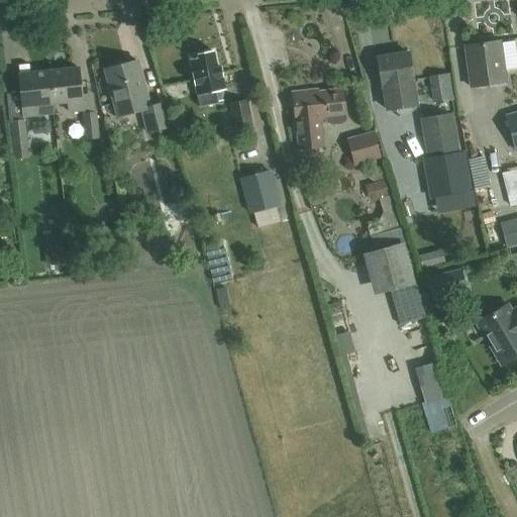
[(470,88),(506,83),(500,41),(464,45),(470,88)]
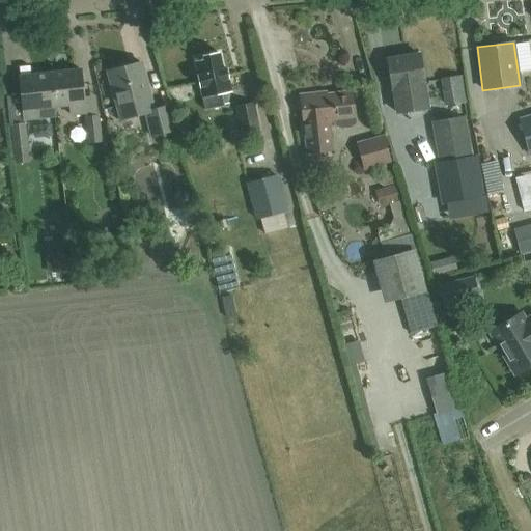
[(222,70),(219,53),(203,56),(203,60),(195,61),(205,110),(224,106),(221,93),(231,91),(226,68),(222,70)]
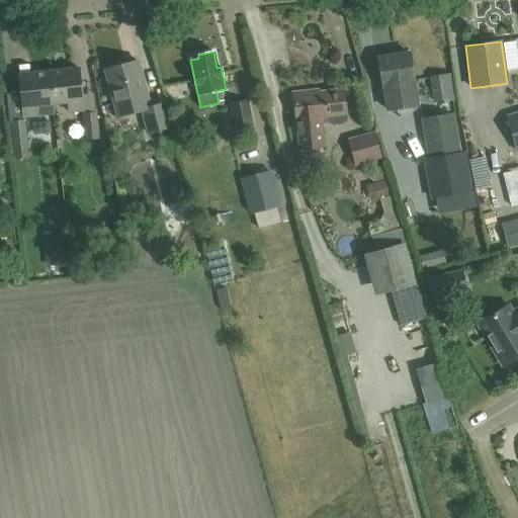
[(417,105),(409,54),(407,55),(403,52),(395,54),(393,57),(378,59),(382,86),(383,86),(389,110),(417,105)]
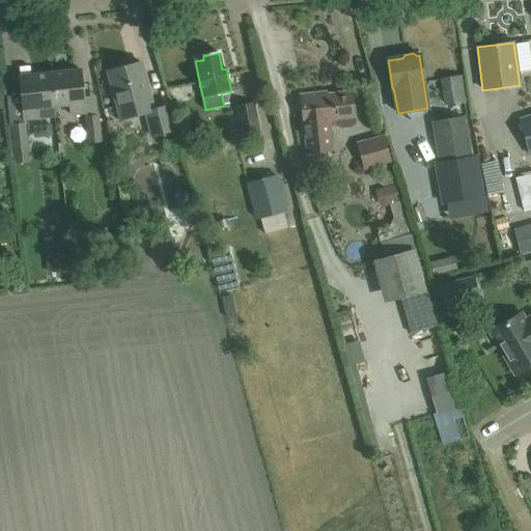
[(151,136),(175,130),(168,106),(154,110),(141,62),(107,71),(120,119),(145,113),(151,136)]
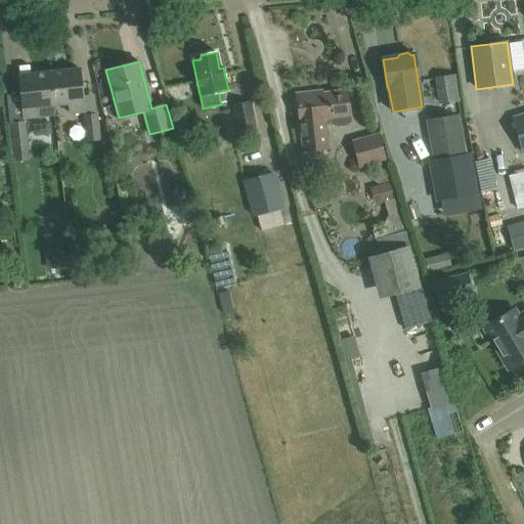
[(53,105),(54,105),(68,104),(69,114),(84,112),(80,68),(49,72),(53,105)]
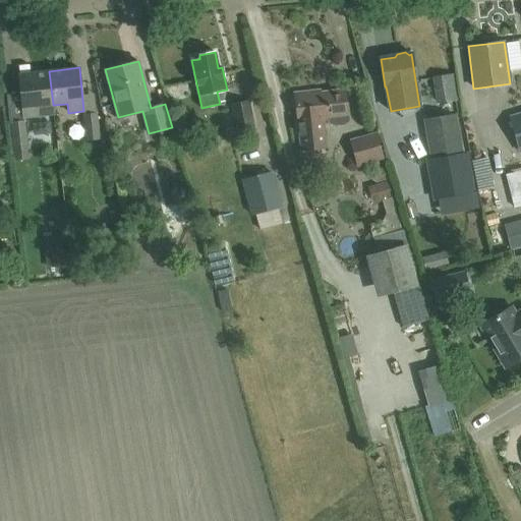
[(53,105),(49,71),(18,74),(23,117),(39,116),(39,118),(55,116),(54,105),(53,105)]
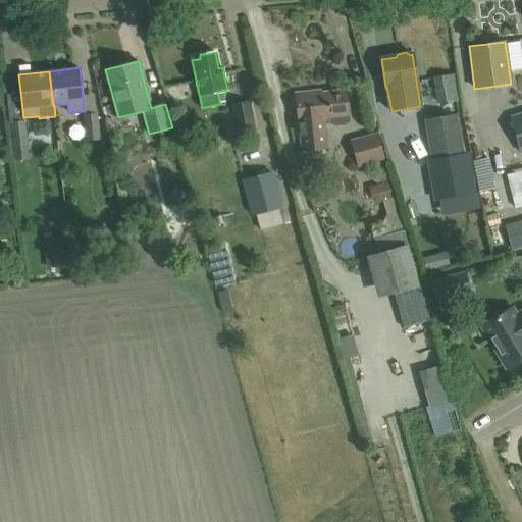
[(455,73),(433,77),(437,104),(459,101),(455,73)]
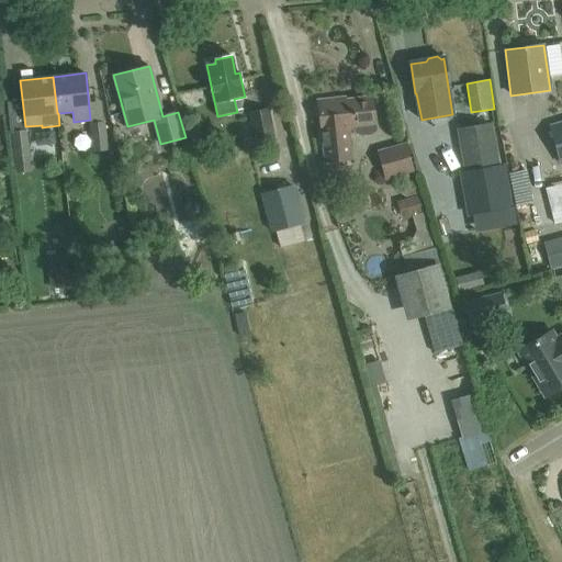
[(346,98),(317,101),(321,134),(325,164),(353,160),(350,131),(355,130),(355,134),(361,137),(372,136),(378,131),(377,124),(373,98),(346,101),(346,98)]
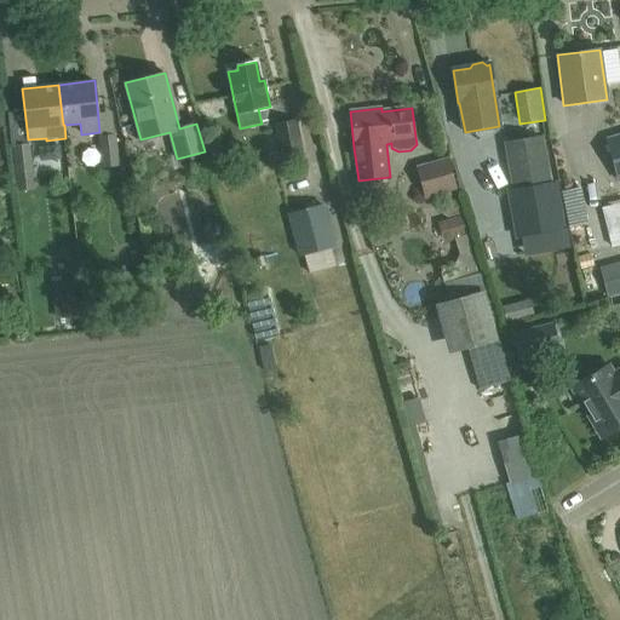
[(281,160),(304,155),(297,120),(274,124),(281,160)]
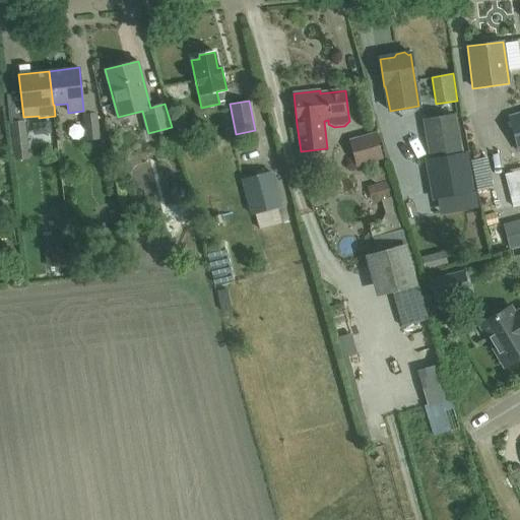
[(402,111),(405,124),(418,122),(415,109),(402,111)]
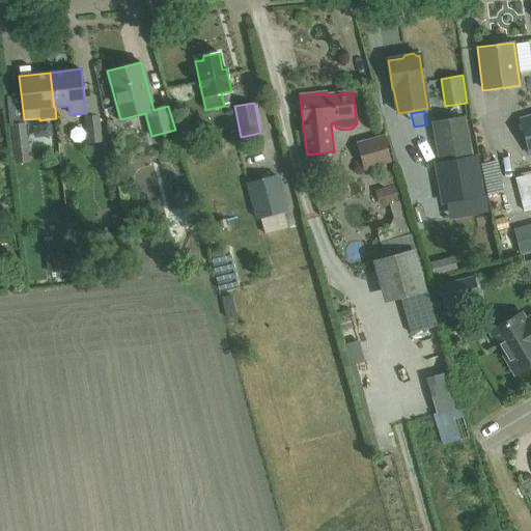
[(99,114),(84,116),(87,143),(102,142),(99,114)]
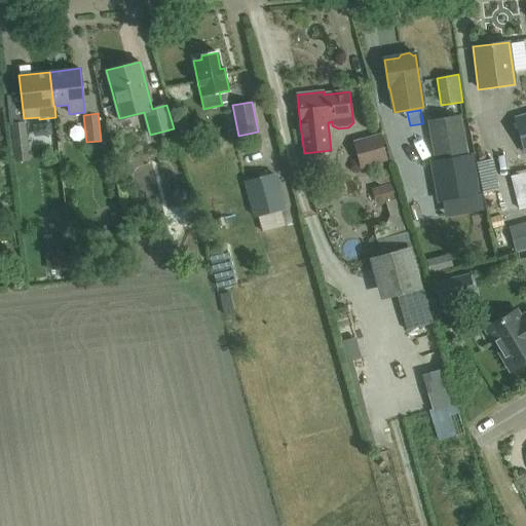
[(525,114),(514,118),(524,155),(525,154),(525,114)]
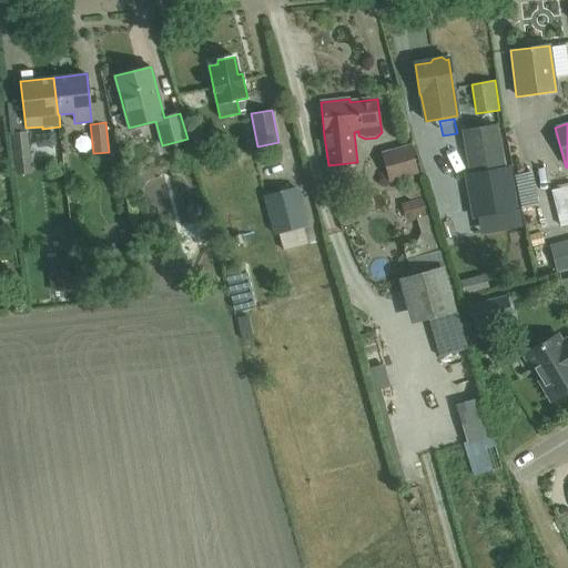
[(497,124),(463,131),(470,176),(506,171),(497,124)]
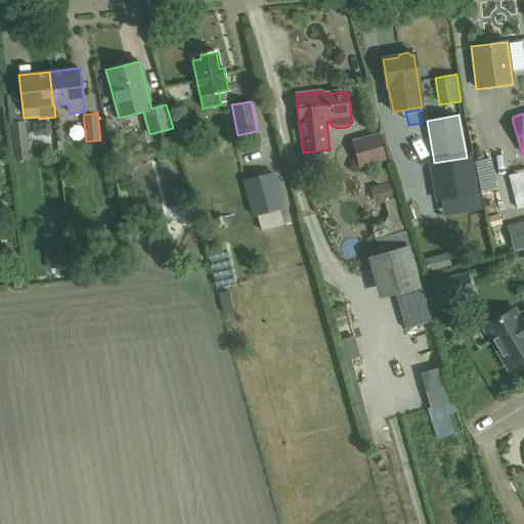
[(10,123),(13,149),(15,162),(30,160),(25,121),(10,123)]
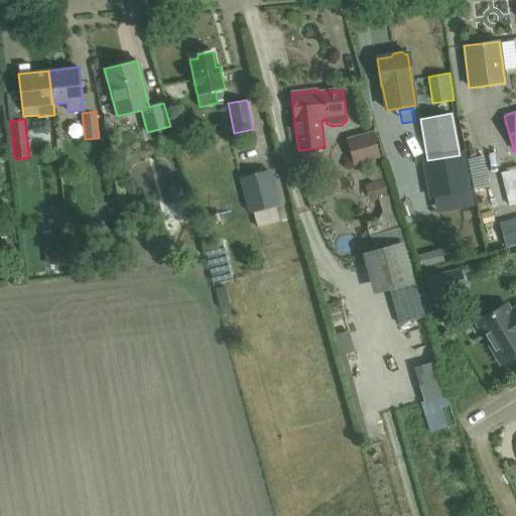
[(347,139),(354,165),(381,158),(373,132),(347,139)]
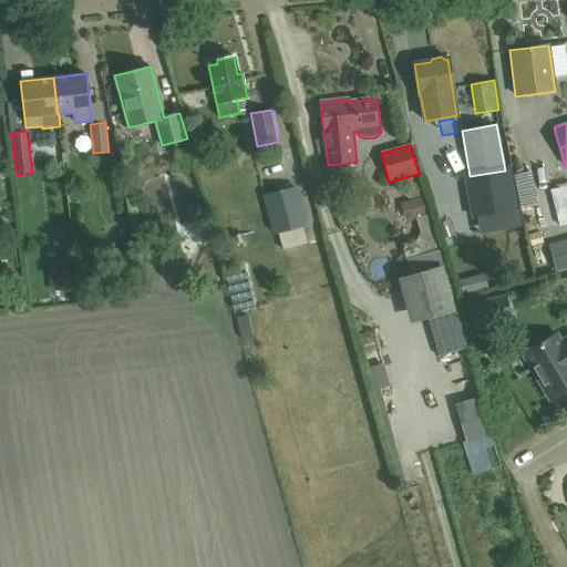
[(532,172),(514,176),(521,209),(538,205),(532,172)]
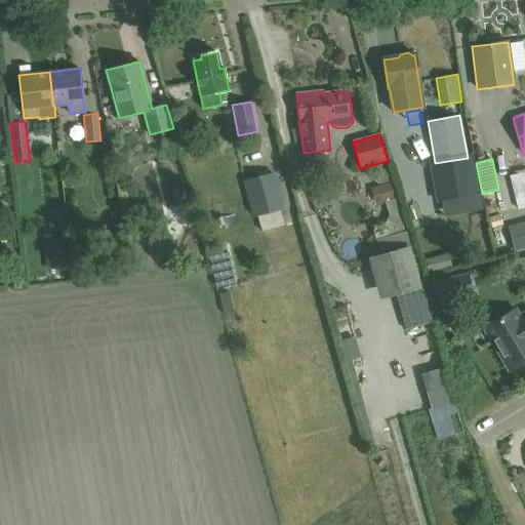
[(476,163),(467,165),(473,195),(482,194),(476,163)]
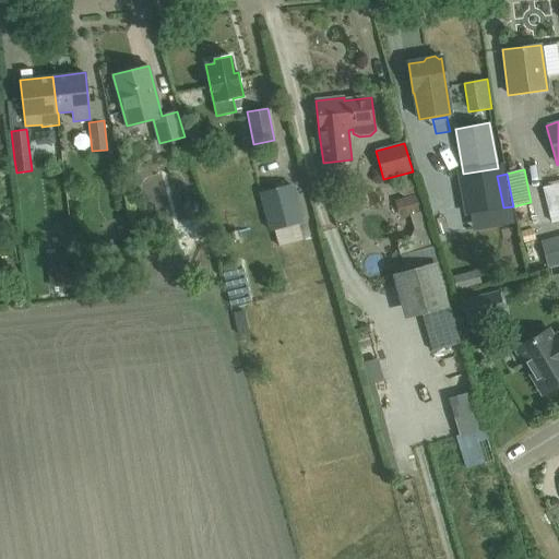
[(558,182),(542,188),(551,224),(558,222),(558,182)]
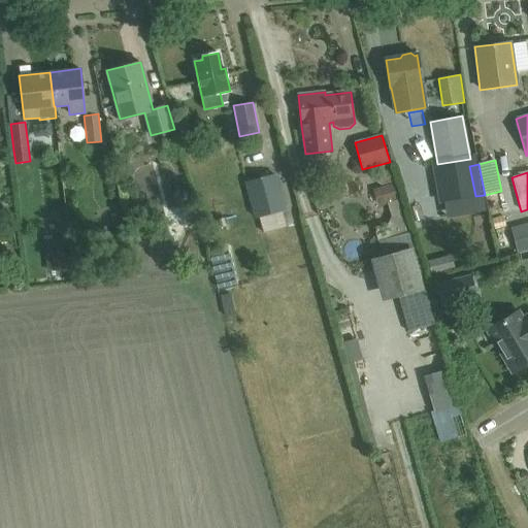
[(255,219),(286,209),(275,173),(245,183),(255,219)]
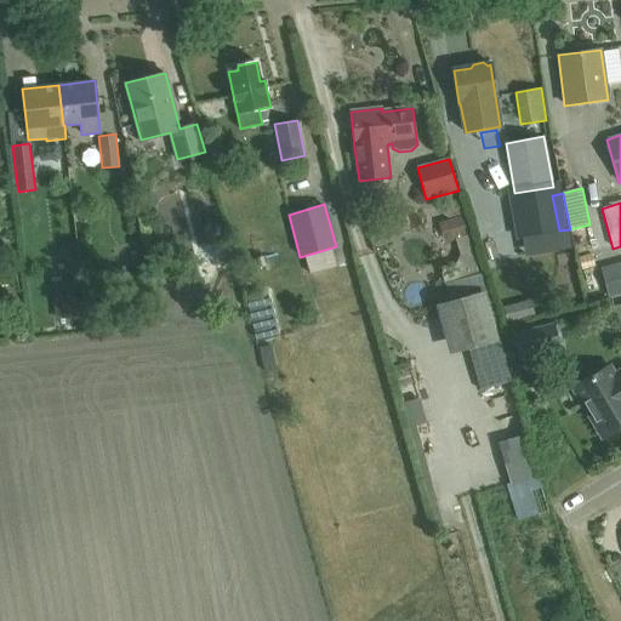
[(462,216),(438,223),(444,243),(455,239),(467,235),(462,216)]
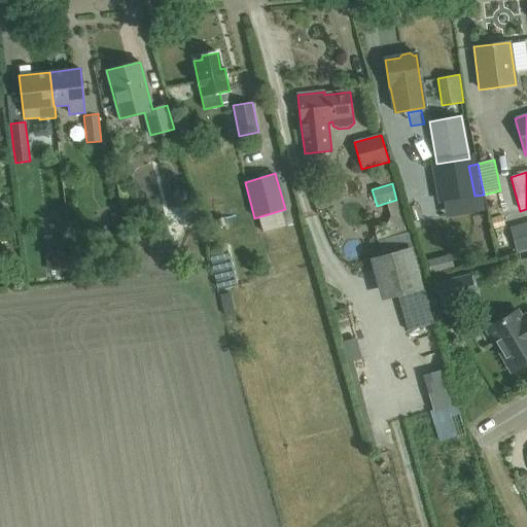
[(382,256),(371,259),(382,302),(424,290),(408,233),(407,233),(396,200),(386,203),(390,216),(387,223),(373,227),(382,256)]
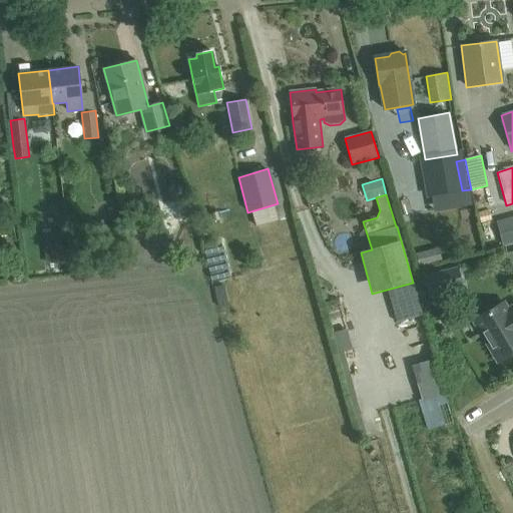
[(512,216),(496,221),(503,247),(512,243),(512,216)]
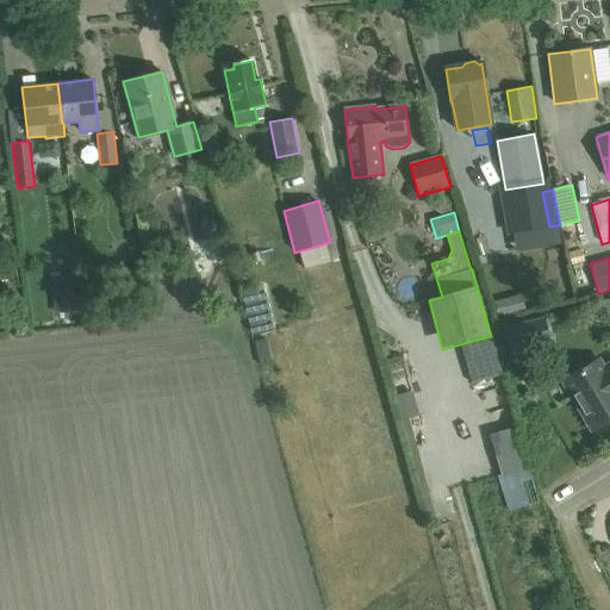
[(424,294),(417,267),(398,272),(405,299),(424,294)]
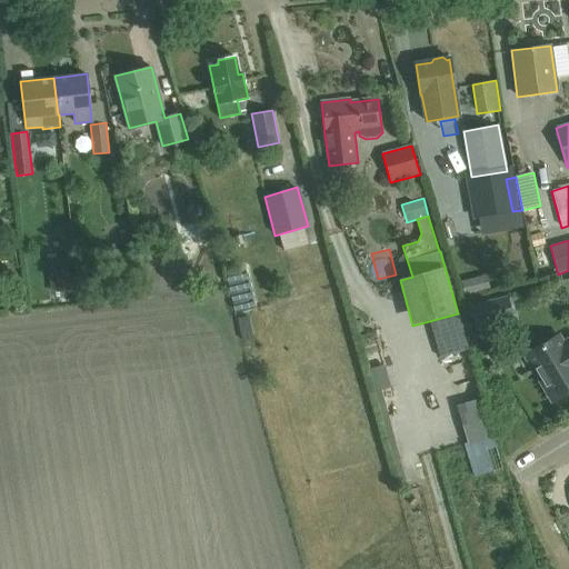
[(73,258),(48,261),(51,293),(77,290),(73,258)]
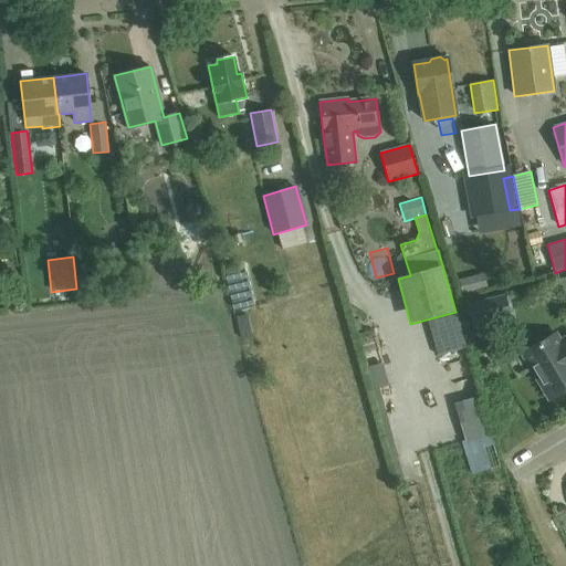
[(243,265),(224,270),(234,311),(253,305),(243,265)]
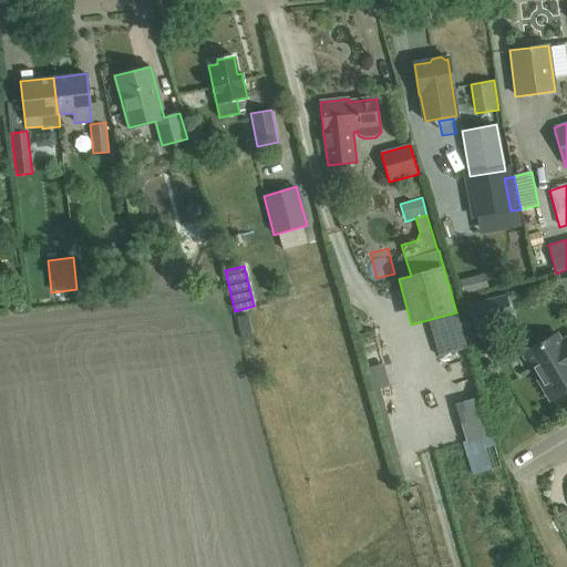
[(485,274),(460,280),(463,294),(488,288),(485,274)]
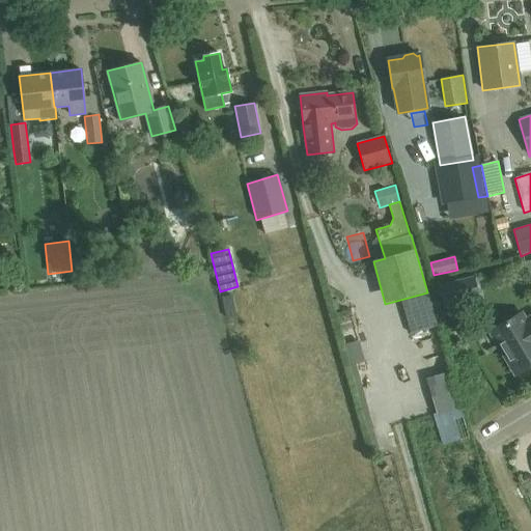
[(439,285),(444,307),(479,299),(474,276),(439,285)]
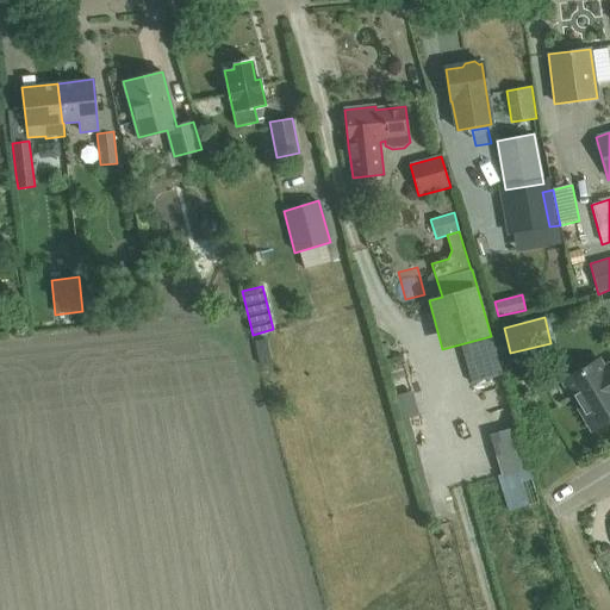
[(262,337),(254,338),(257,352),(266,349),(262,337)]
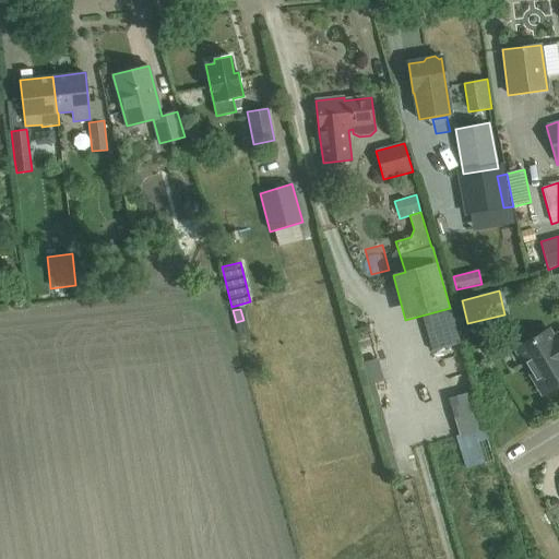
[(558,332),(551,337),(548,331),(516,349),(544,394),(558,384),(558,332)]
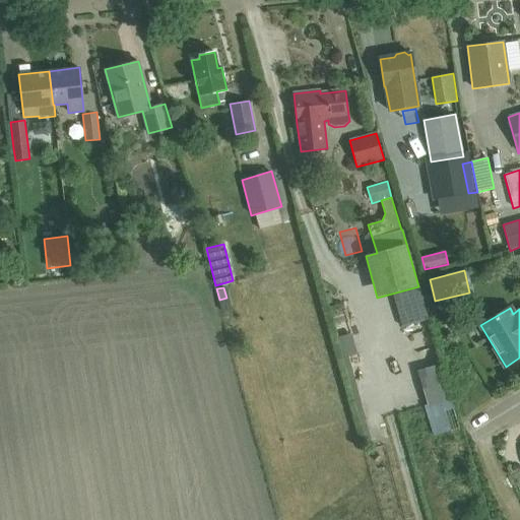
[(424,389),(429,406),(454,399),(449,382),(424,389)]
